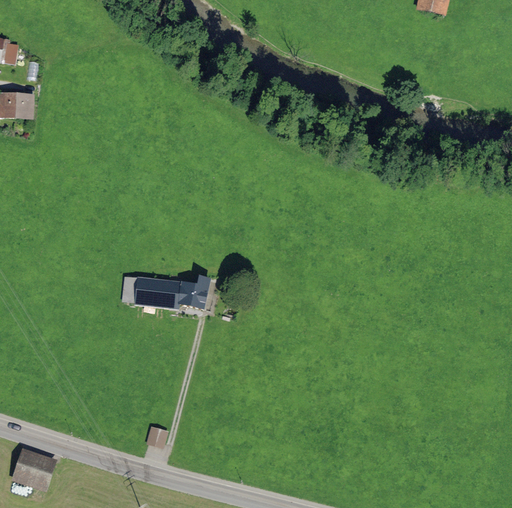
[(415,0),(414,8),(444,14),(446,0),(415,0)]
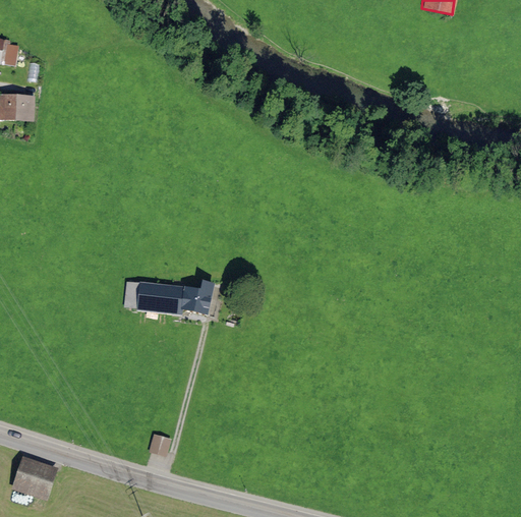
[(0,37),(0,61),(16,64),(19,44),(6,42),(6,38),(0,37)]
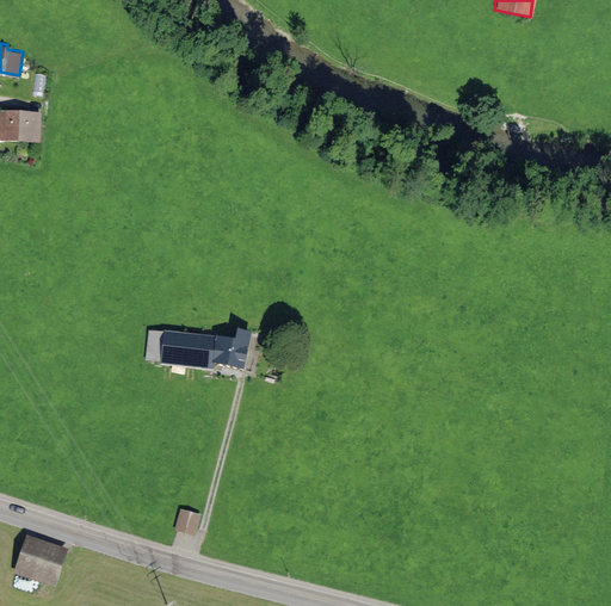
[(0,109),(0,140),(39,141),(41,110),(0,109)]
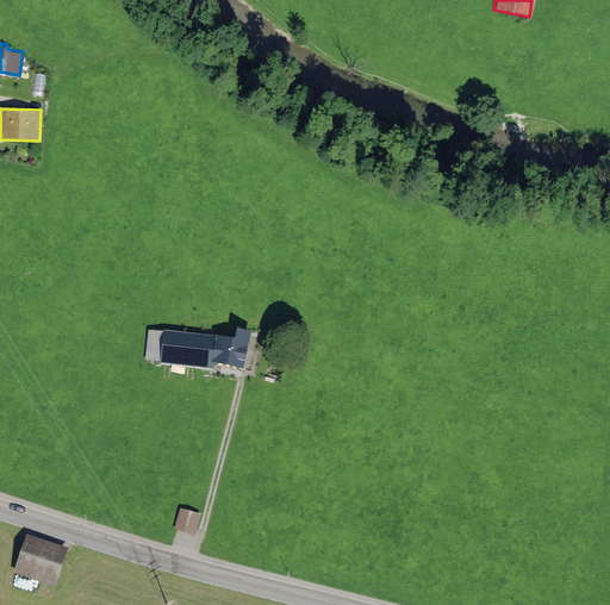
[(213,361),(218,336),(149,326),(144,357),(211,368),(213,361)]
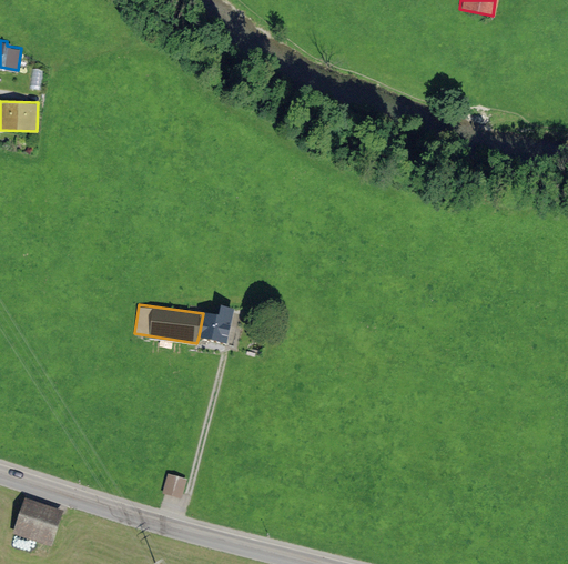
[(221,316),(203,313),(199,336),(230,343),(236,310),(222,308),(221,316)]
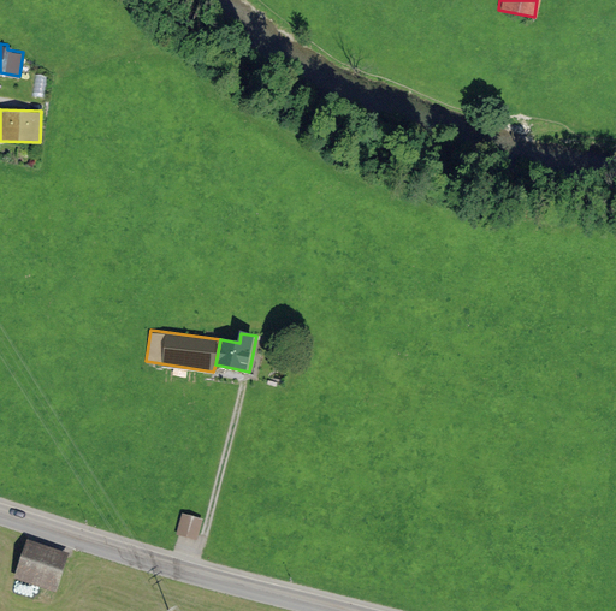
[(203,514),(182,509),(177,531),(199,535),(203,514)]
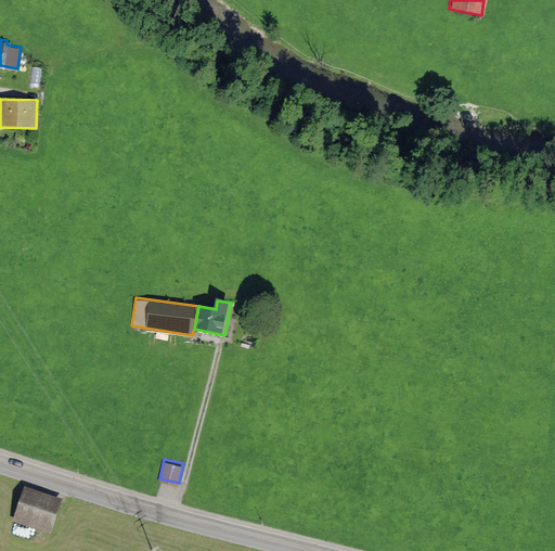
[(60,500),(24,487),(12,520),(48,533),(60,500)]
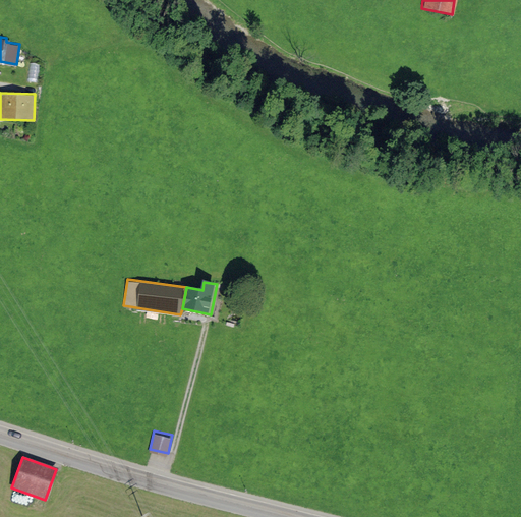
All buildings are outlined.
